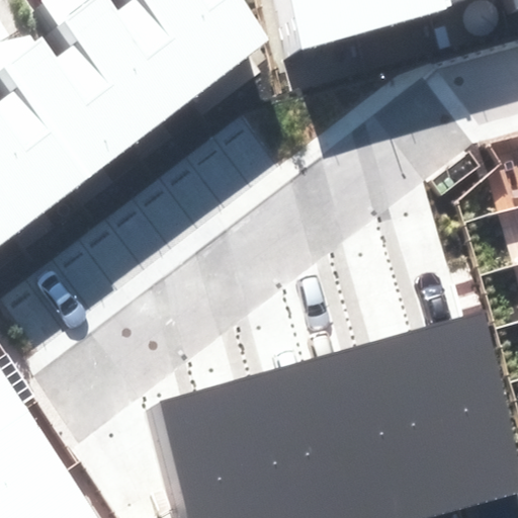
[(137,142),(202,92),(134,0),(131,0),(117,11),(110,0),(42,0),(36,2),(70,49),(137,142)]
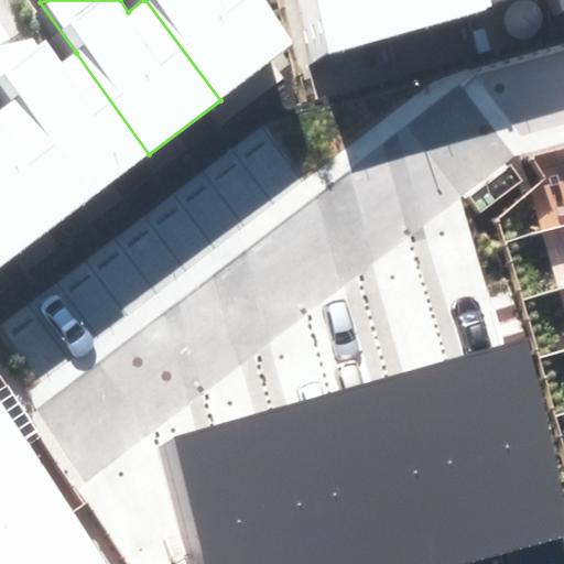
[(145,0),(220,100),(293,41),(264,0),(145,0)]
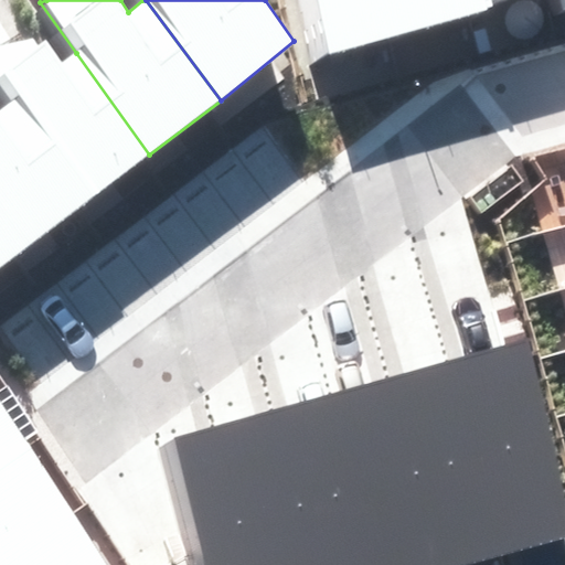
[(299,0),(315,61),(413,36),(403,0),(299,0)]
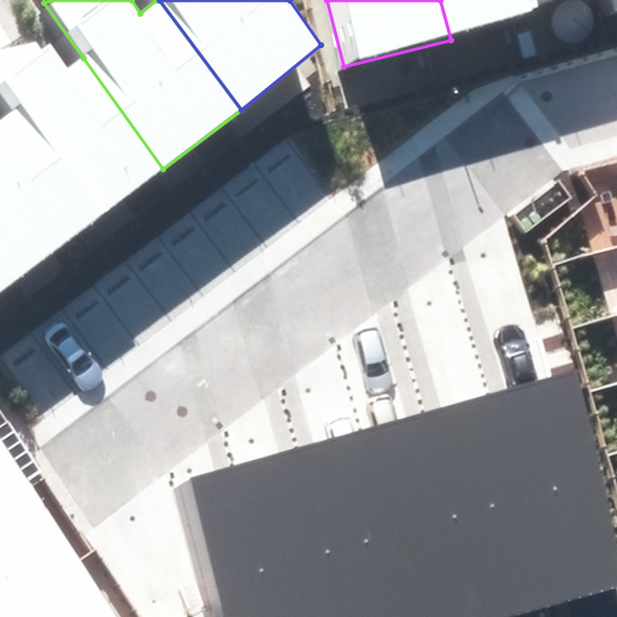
[(550,7),(547,0),(440,0),(451,40),(550,7)]
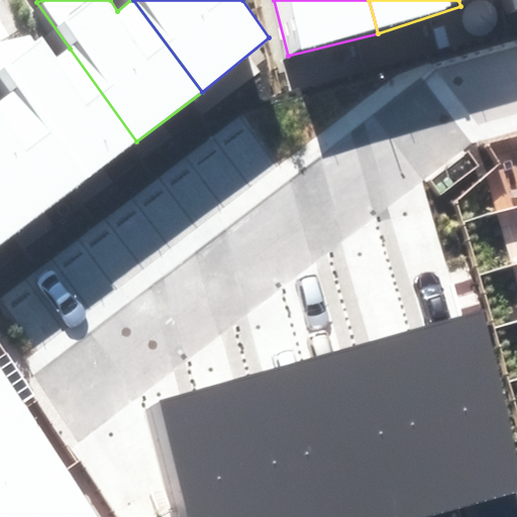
[(75,188),(136,141),(70,48),(57,58),(41,36),(33,40),(28,34),(0,42),(0,83),(9,96),(75,188)]
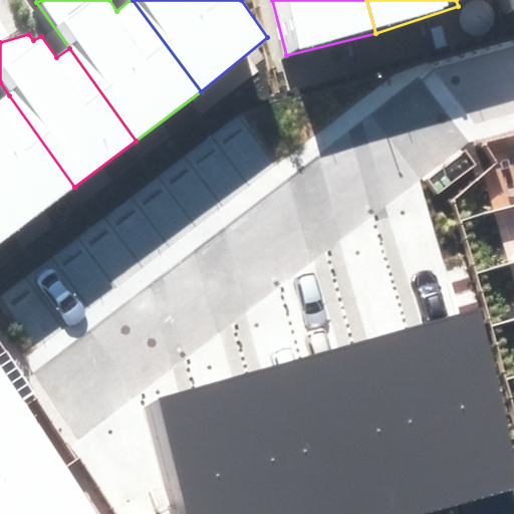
[(0,206),(17,231),(74,187),(9,95),(0,99),(0,206)]
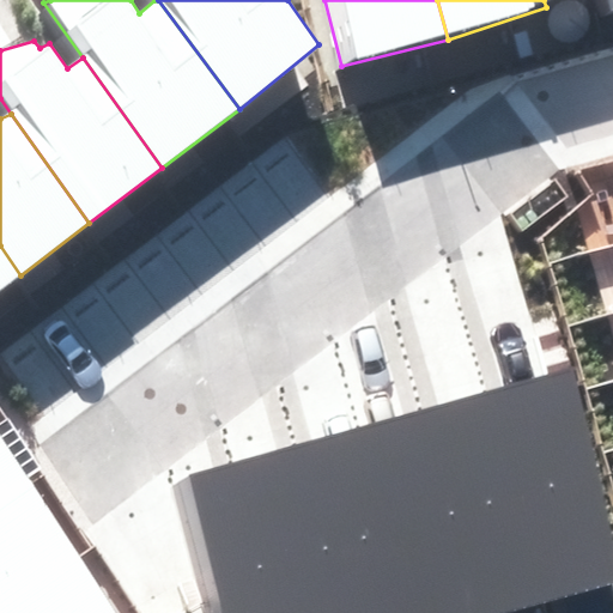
[(0,290),(20,275),(0,246),(0,290)]
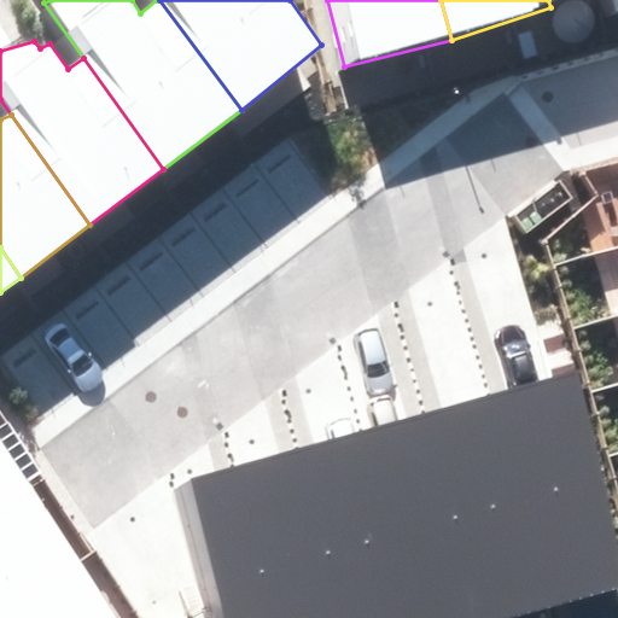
[(555,607),(617,590),(617,541),(573,374),(499,395),(555,607)]
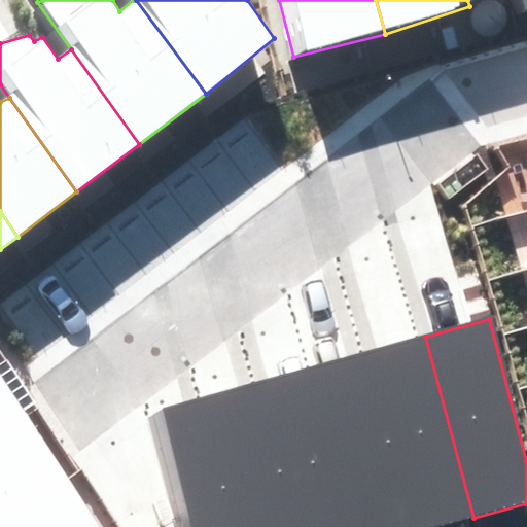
[(416,526),(436,526),(473,518),(425,337),(369,352),(416,526)]
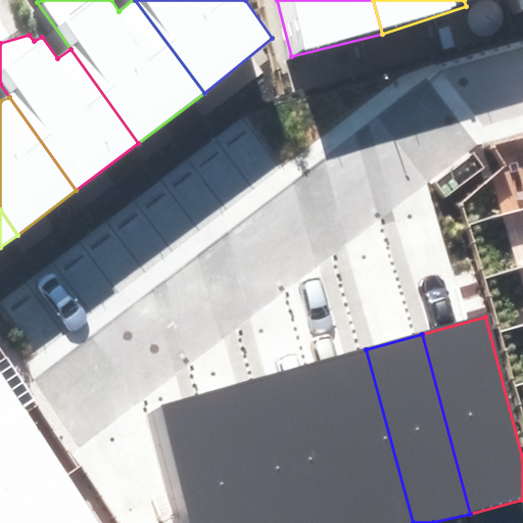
[(352,522),(413,522),(366,349),(311,364),(352,522)]
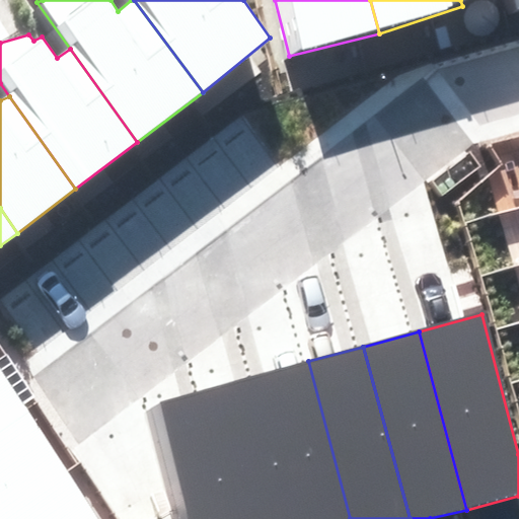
[(294,518),(350,518),(308,361),(256,375),(294,518)]
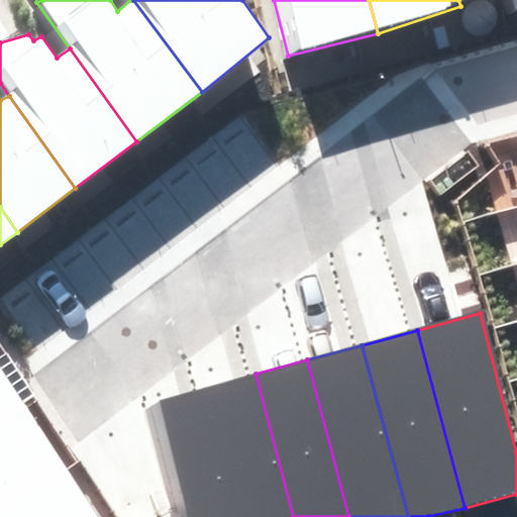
[(0,427),(26,410),(0,371),(0,427)]
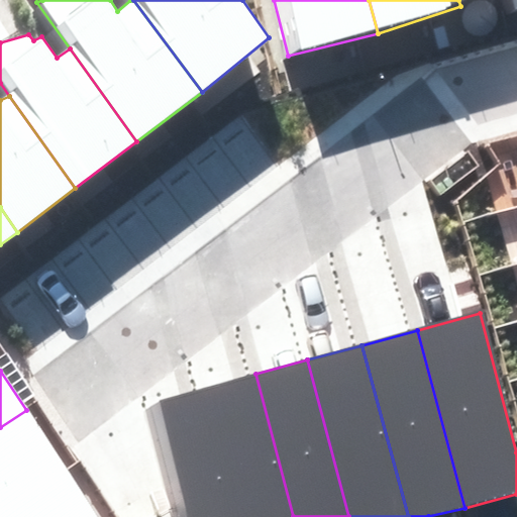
[(239,516),(293,516),(255,374),(205,387),(239,516)]
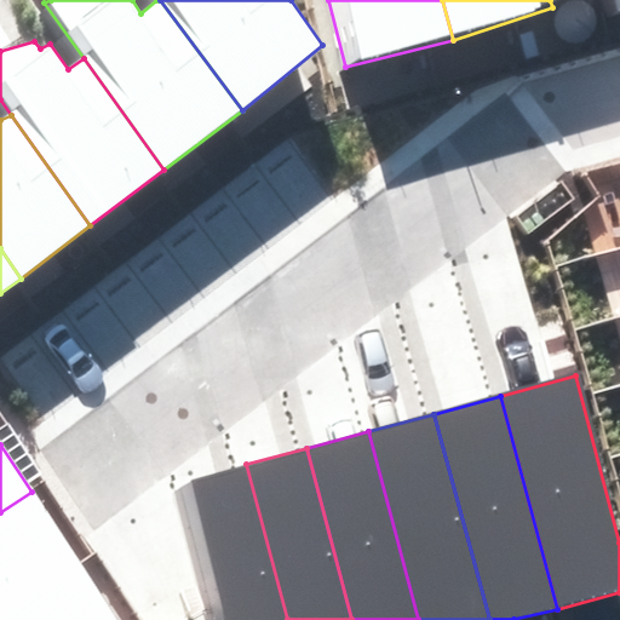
[(211,619),(287,619),(246,464),(174,483),(211,619)]
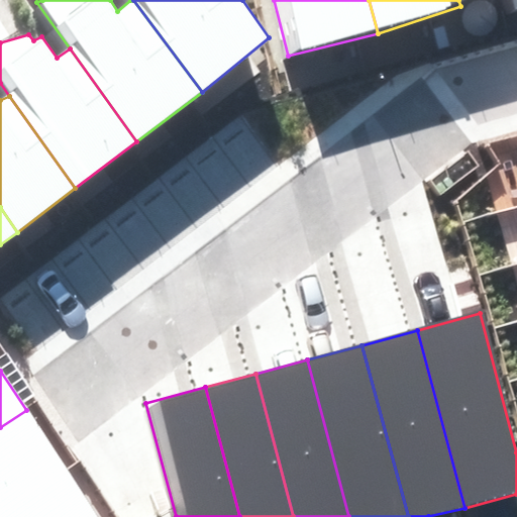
[(0,513),(67,470),(26,410),(0,427),(0,513)]
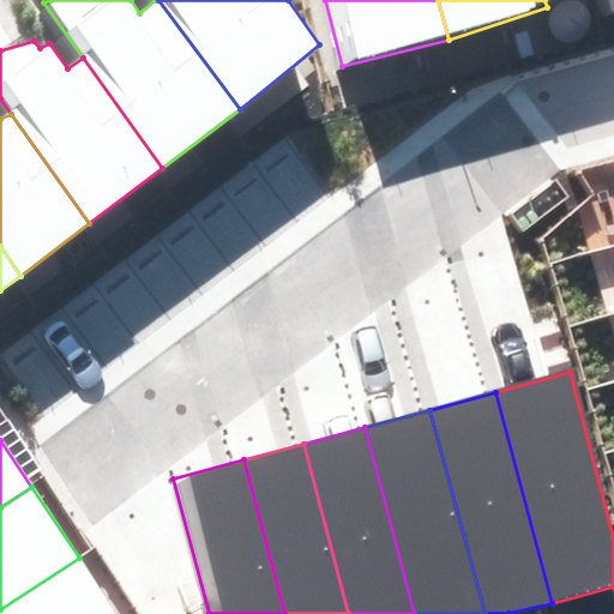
[(115,613),(79,558),(0,609),(0,613),(115,613)]
